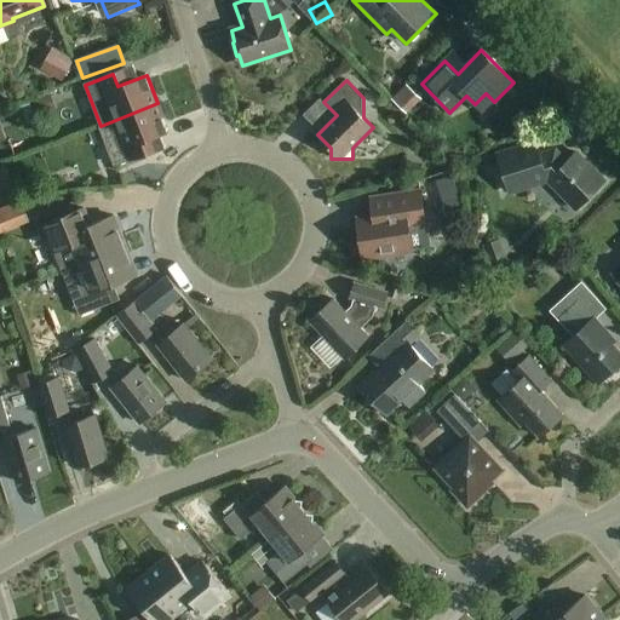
[(413,116),(429,102),(414,85),(397,99),(413,116)]
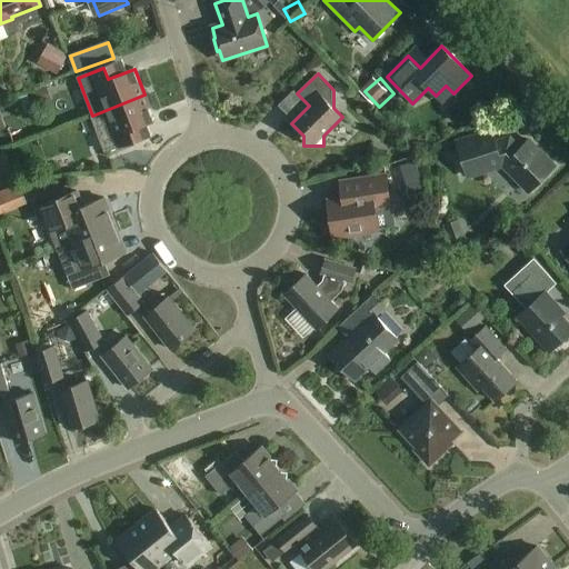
[(155,121),(145,95),(107,110),(113,125),(98,131),(107,152),(132,142),(128,131),(155,121)]
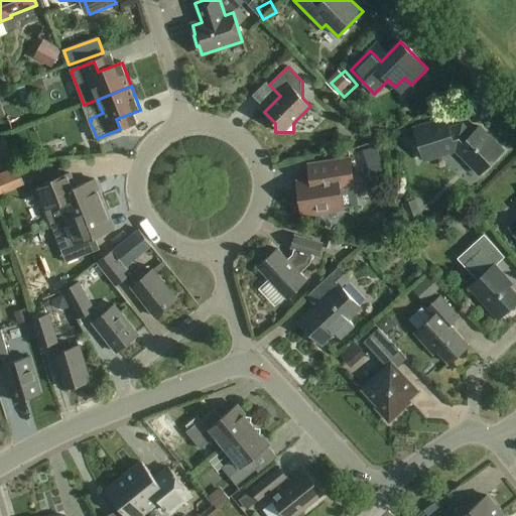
[(449,129),(446,119),(414,129),(424,160),(457,150),(480,174),(503,151),(480,127),(473,135),(463,125),(449,129)]
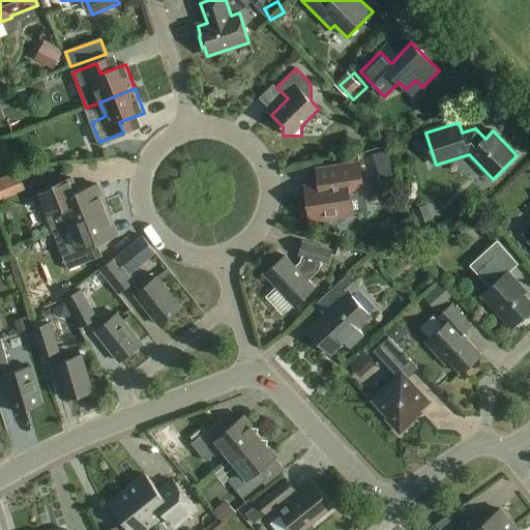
[(389,151),(376,155),(378,163),(391,159),(389,151)]
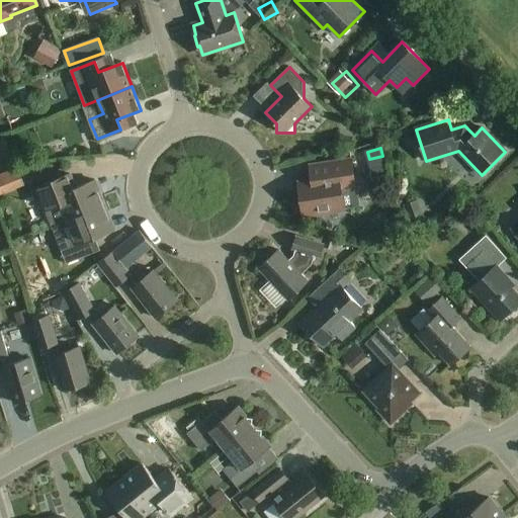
[(346,180),(354,179),(351,160),(317,166),(309,167),(311,181),(299,183),(305,217),(344,209),(342,195),(346,195),(348,191),(346,180)]
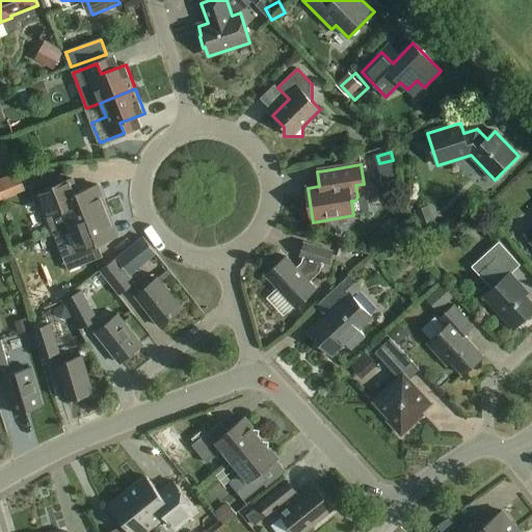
[(0,181),(0,187),(4,202),(30,193),(24,174),(0,181)]
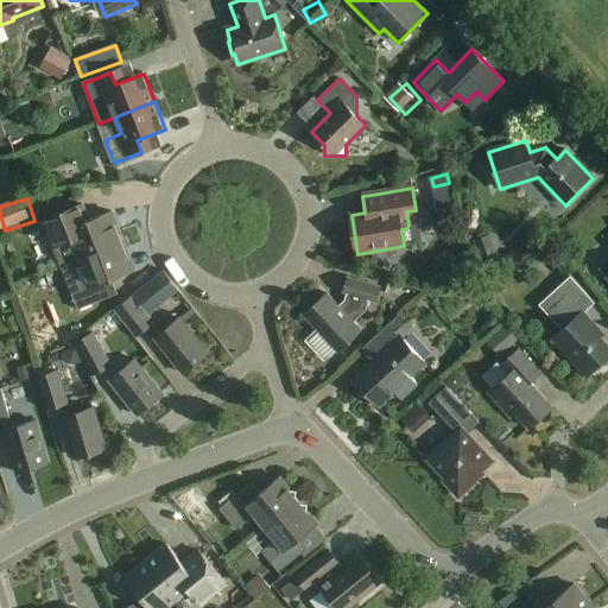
[(71,241),(78,259),(124,241),(112,213),(89,221),(83,207),(43,222),(54,247),(71,241)]
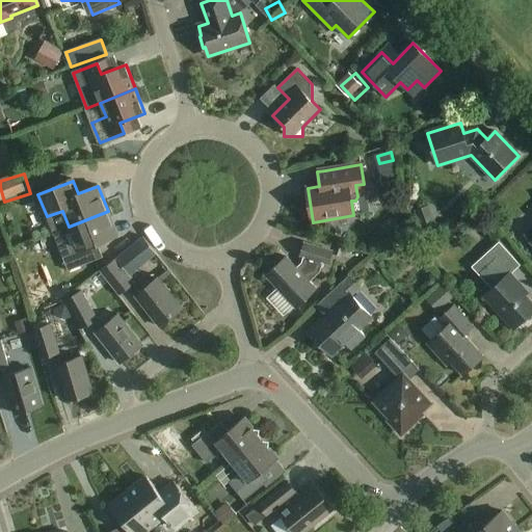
[(108,211),(69,227),(53,233),(59,248),(69,271),(103,258),(98,244),(117,237),(108,211)]
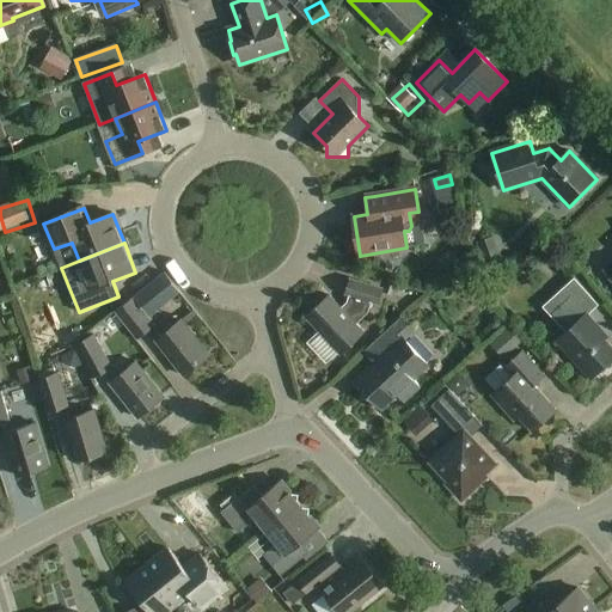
[(164,274),(135,297),(152,318),(181,294),(164,274)]
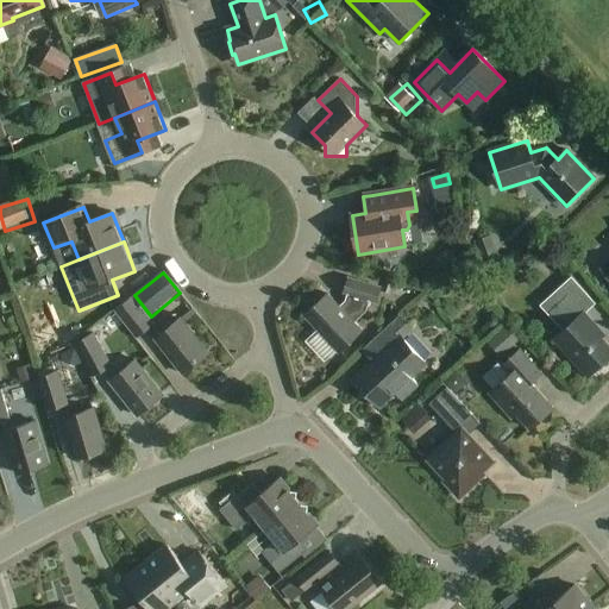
[(381,288),(350,278),(345,294),(349,295),(346,302),(340,308),(328,295),(305,316),(339,352),(362,331),(355,322),(366,311),(369,301),(376,303),(381,288)]
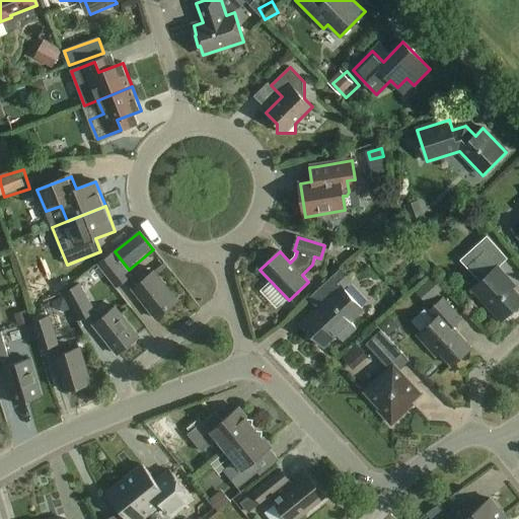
[(507,258),(487,237),(461,261),(480,282),(472,290),(501,321),(518,304),(518,295),(506,281),(509,279),(499,267),(507,258)]
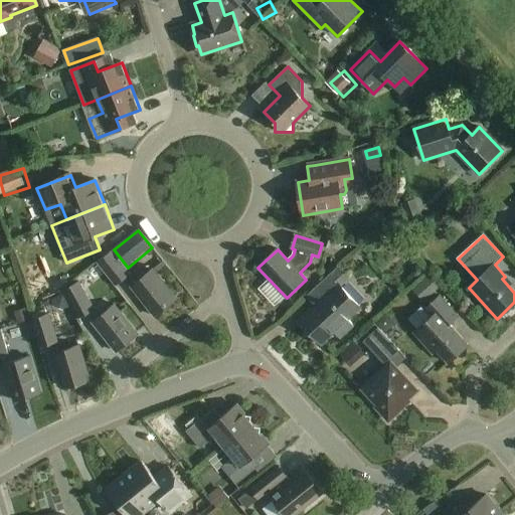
[(131,275),(113,250),(97,263),(116,287),(131,275)]
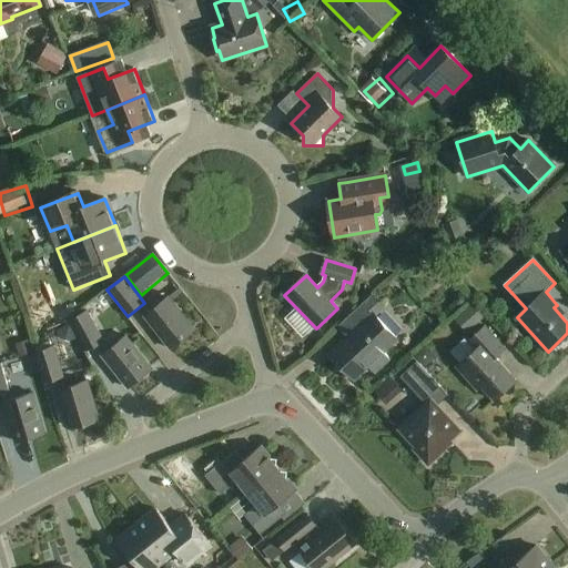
[(385,308),(372,295),(338,326),(350,337),(331,355),(354,379),(368,366),(375,374),(391,359),(383,352),(397,338),(376,316),(385,308)]
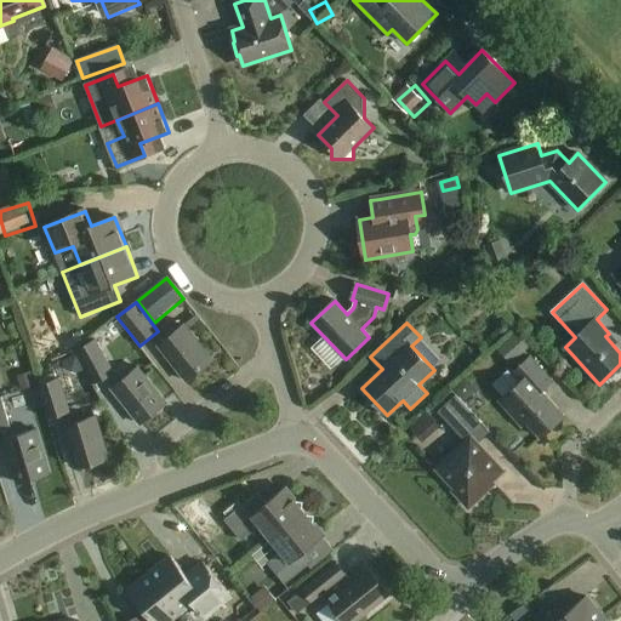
[(214,360),(186,325),(158,346),(187,382),(214,360)]
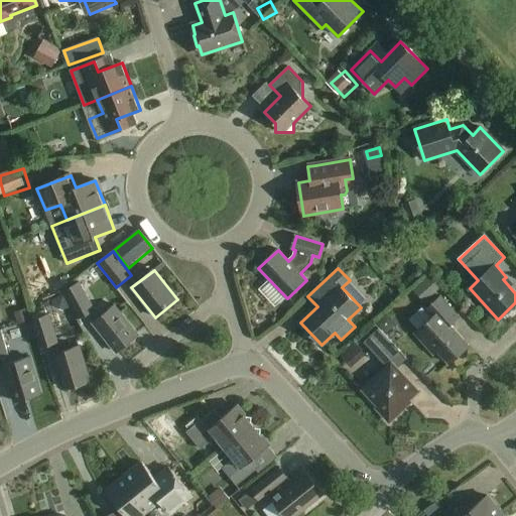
[(96,311),(81,281),(62,290),(78,320),(96,311)]
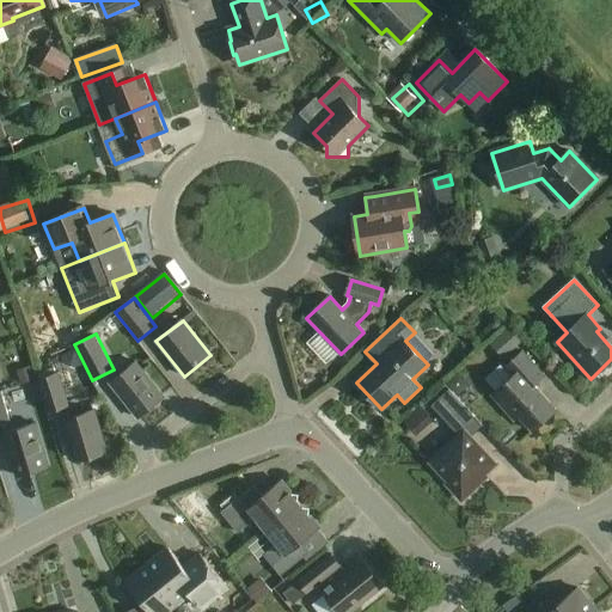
[(44,338),(34,342),(41,359),(51,355),(44,338)]
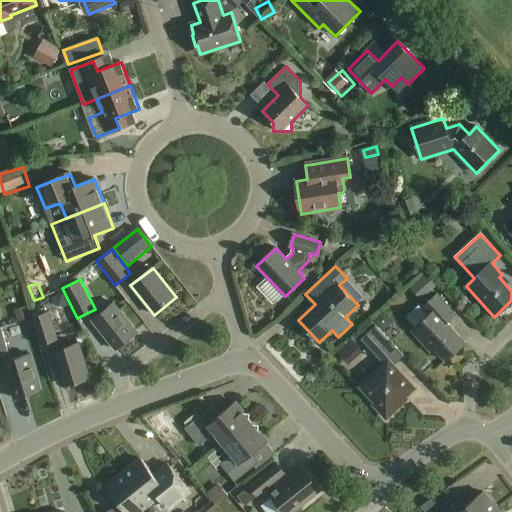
[(64,293),(53,299),(57,308),(63,310),(71,306),(64,293)]
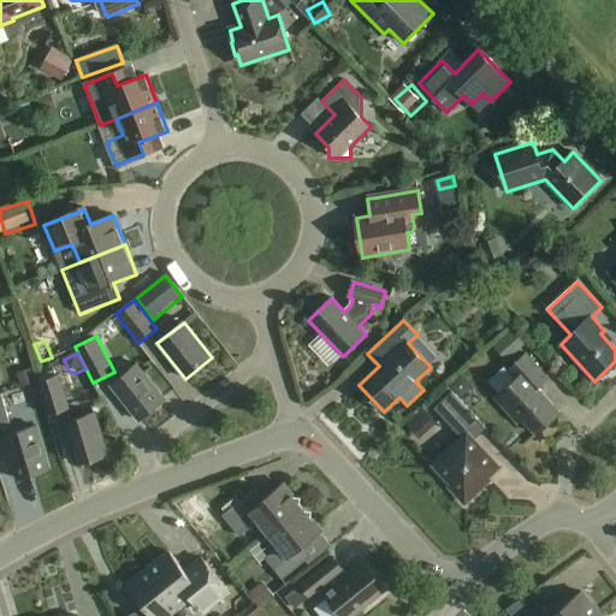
[(549,378),(526,354),(508,371),(516,379),(496,398),(519,424),(523,420),(537,434),(560,413),(538,388),(549,378)]
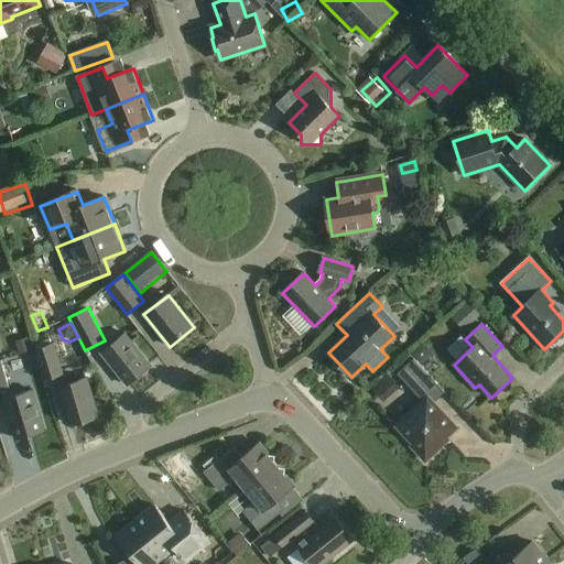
[(152,367),(126,334),(101,354),(127,386),(152,367)]
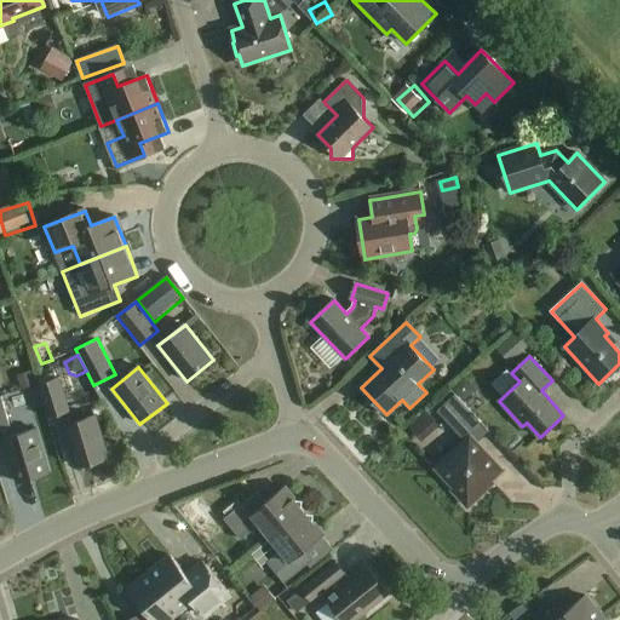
[(70,411),(59,379),(39,385),(49,418),(70,411)]
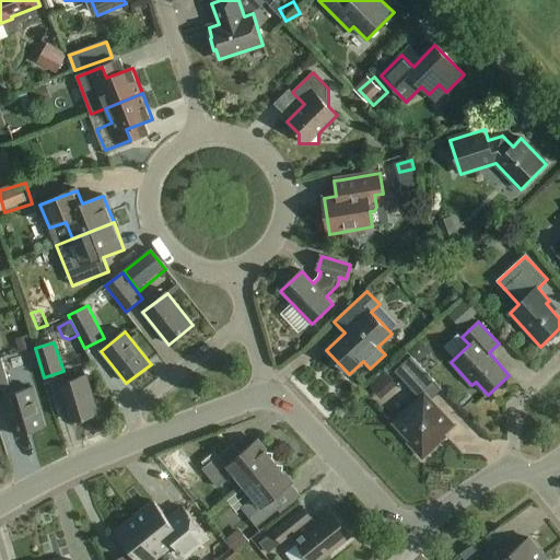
[(442,389),(411,357),(395,372),(420,398),(394,423),(410,441),(408,443),(423,458),(439,444),(436,442),(455,426),(431,400),(442,389)]
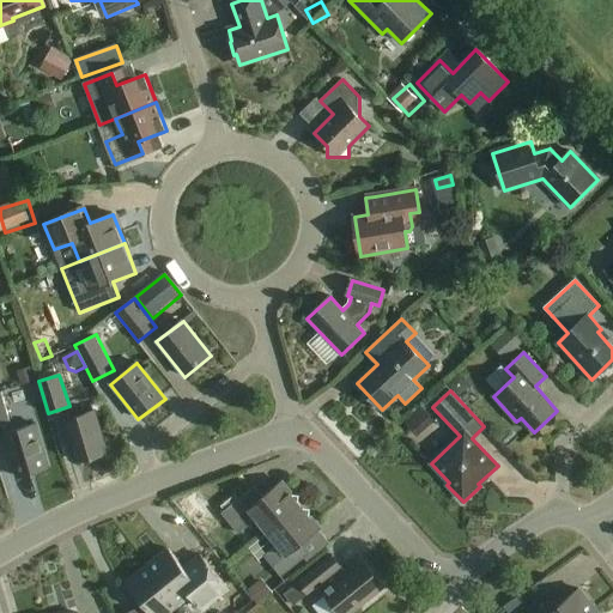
[(0,425),(11,424),(2,394),(0,394),(0,425)]
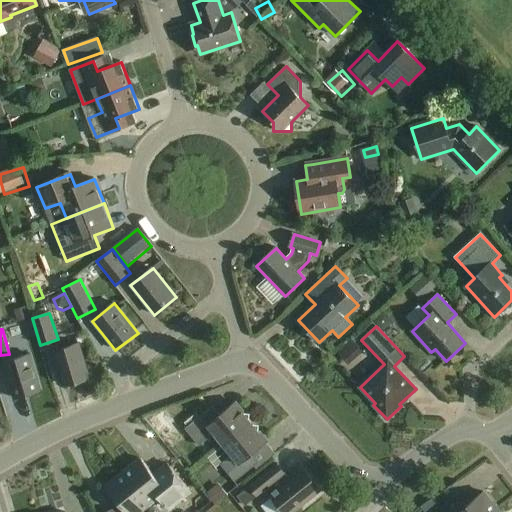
[(89,378),(79,344),(54,352),(64,386),(89,378)]
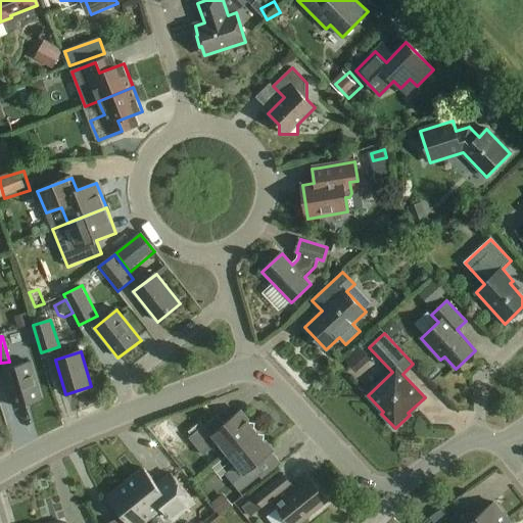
[(42,398),(32,363),(3,371),(14,408),(42,398)]
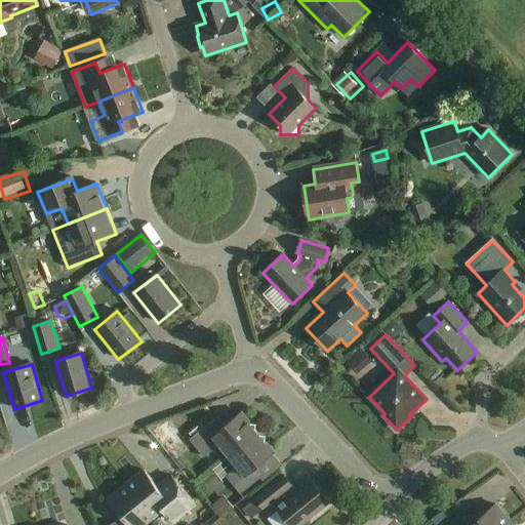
[(229,456),(257,433),(241,413),(221,430),(214,420),(190,440),(205,457),(220,445),(229,456)]
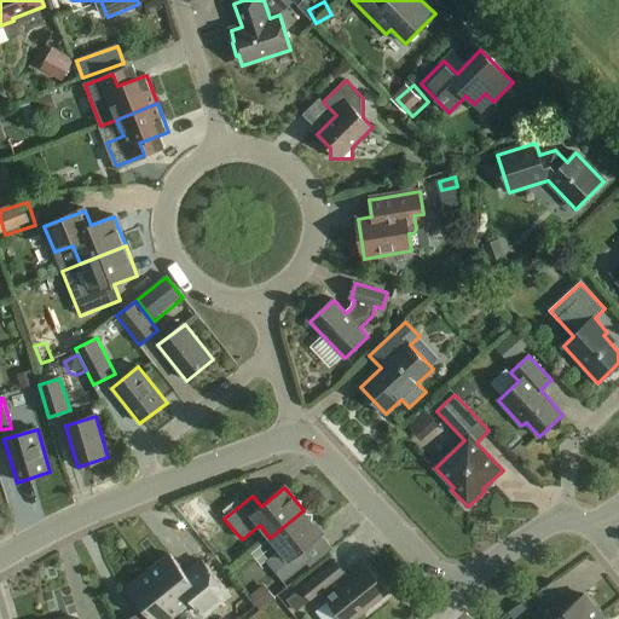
[(323,533),(304,510),(270,538),(281,550),(266,561),(284,583),(307,563),(299,553),(323,533)]
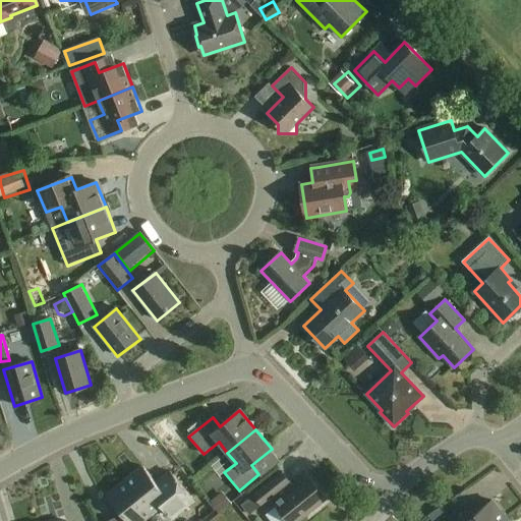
[(171,472),(166,476),(157,483),(143,467),(126,481),(152,513),(162,506),(172,518),(193,500),(171,472)]
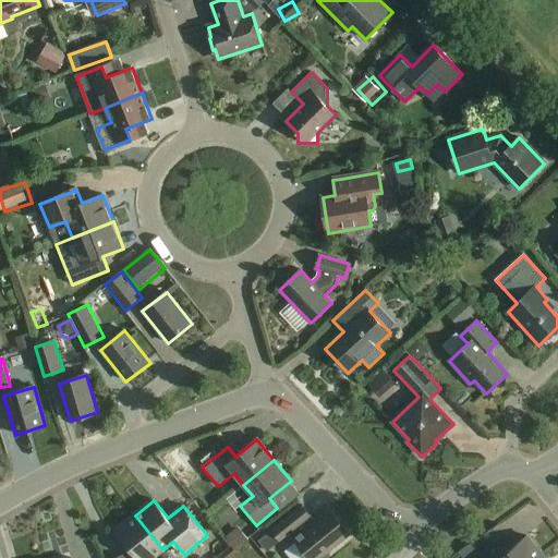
[(315,521),(303,506),(259,541),(268,552),(290,533),(308,557),(320,557),(350,535),(330,510),(315,521)]
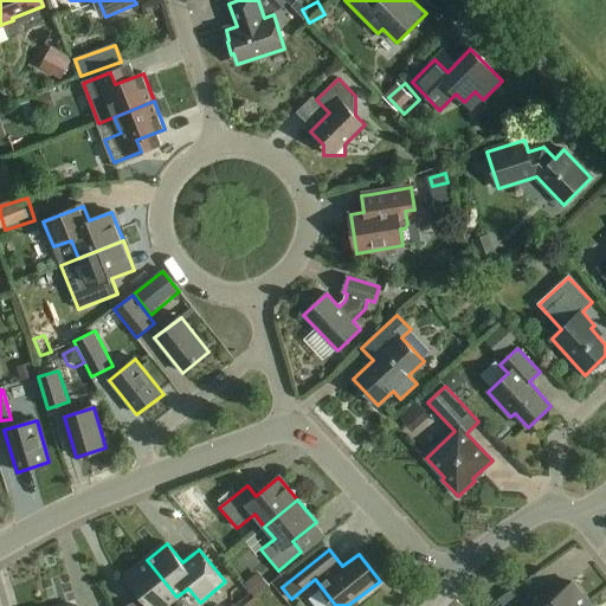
[(149,605),(165,605),(176,597),(147,560),(126,577),(149,605)]
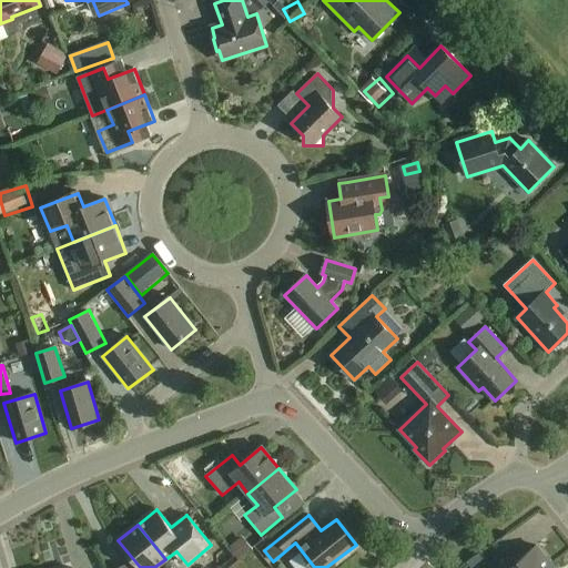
[(250,538),(236,548),(244,560),(257,550),(250,538)]
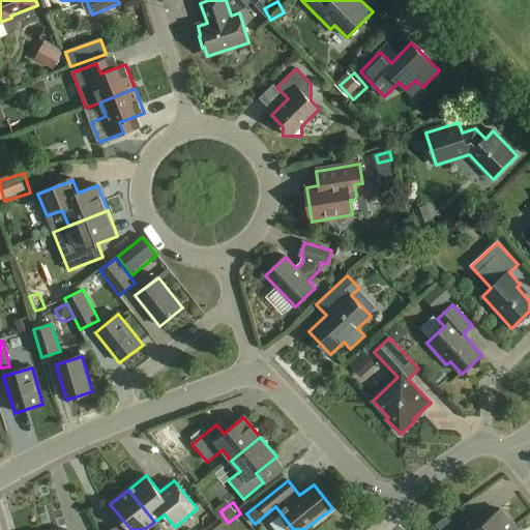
[(511,529),(514,527),(500,509),(483,524),(474,512),(453,529),(511,529)]
